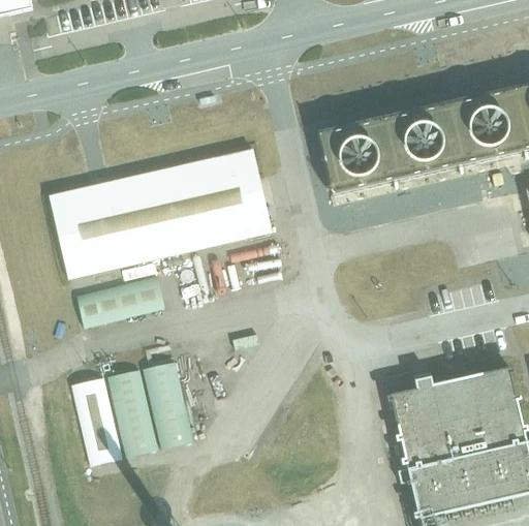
[(0,0),(0,13),(32,7),(30,0),(0,0)]
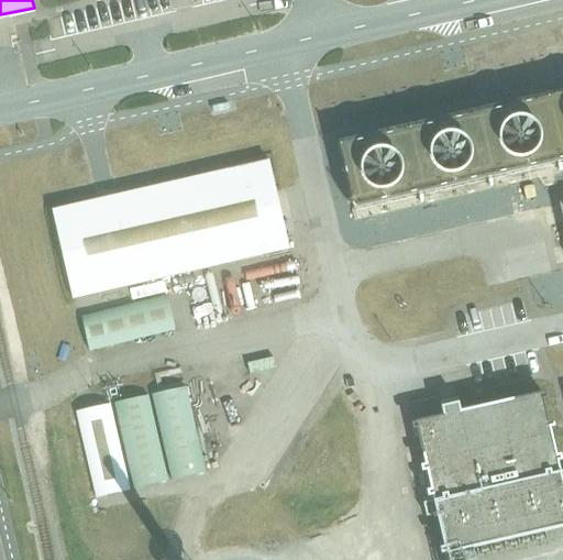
[(562,88),(339,140),(353,206),(562,156),(562,88)]
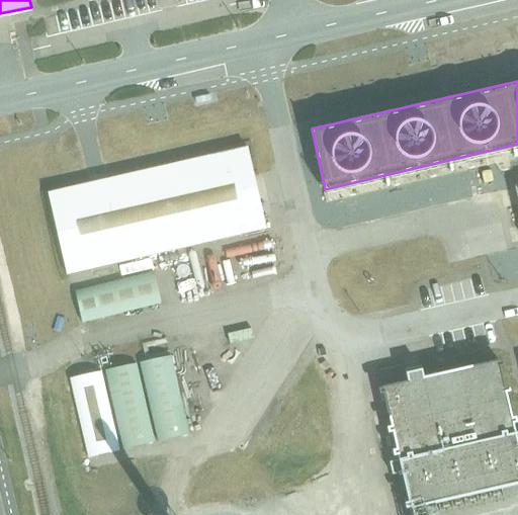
[(247,146),(48,191),(67,274),(266,228),(247,146)]
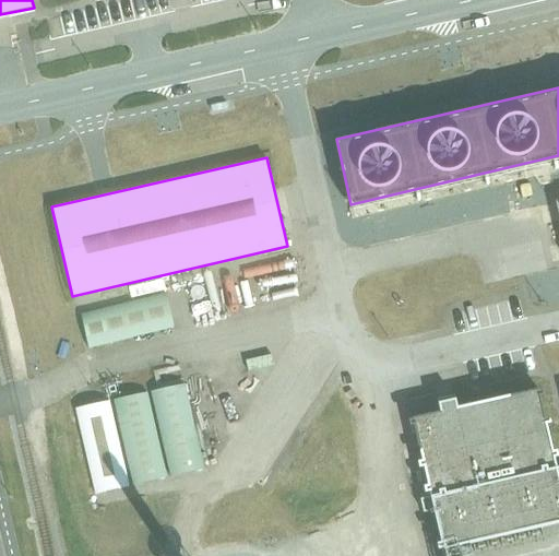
[(130,296),(165,288),(163,278),(128,285),(130,296)]
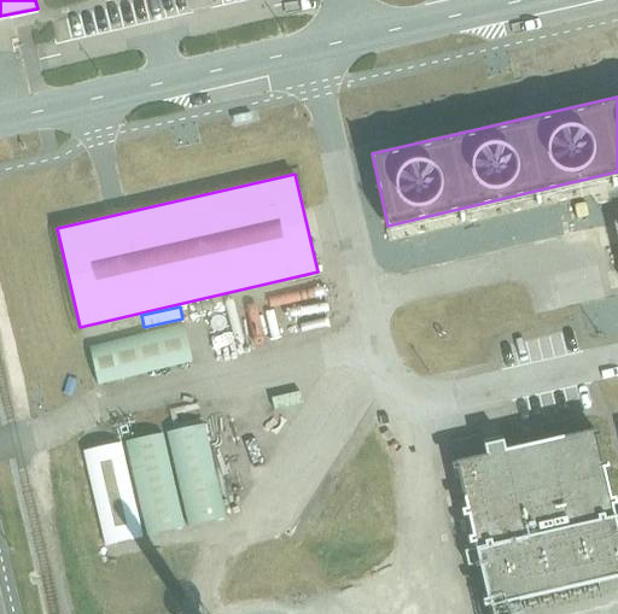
[(98,382),(192,360),(182,320),(88,343),(98,382)]
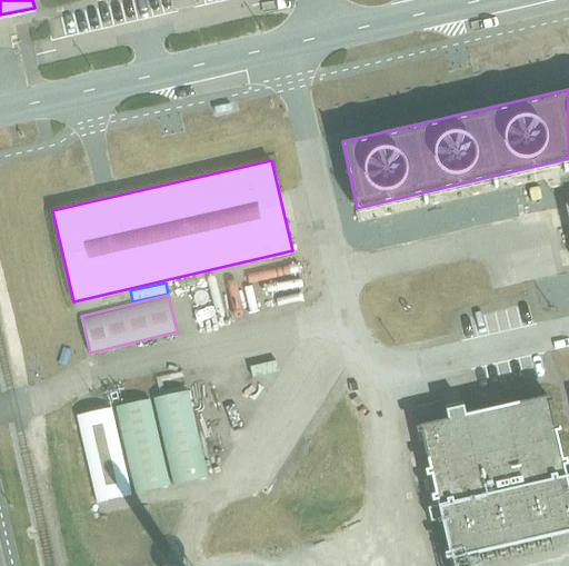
[(153,397),(173,484),(208,475),(188,389),(153,397)]
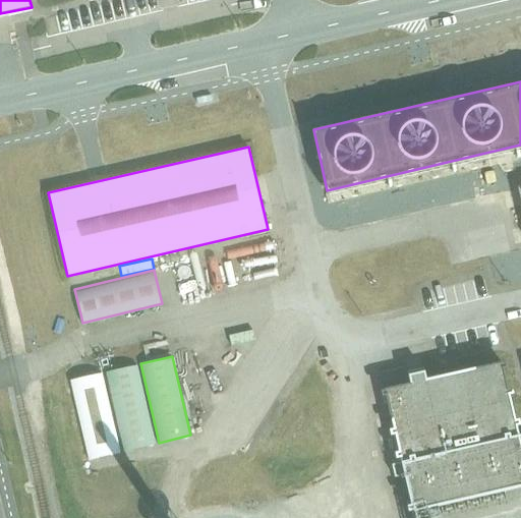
[(502,362),(502,361),(426,378),(424,370),(408,375),(409,382),(385,388),(385,390),(381,390),(382,396),(386,395),(393,427),(390,428),(391,436),(394,435),(395,436),(391,437),(393,446),(397,446),(398,451),(394,452),(396,458),(399,457),(400,461),(392,463),(394,475),(403,474),(410,505),(407,506),(408,511),(520,484),(520,447),(520,433),(518,434),(516,425),(520,424),(519,418),(515,419),(510,394),(513,393),(512,388),(508,388),(503,368),(507,367),(506,361),(502,362)]
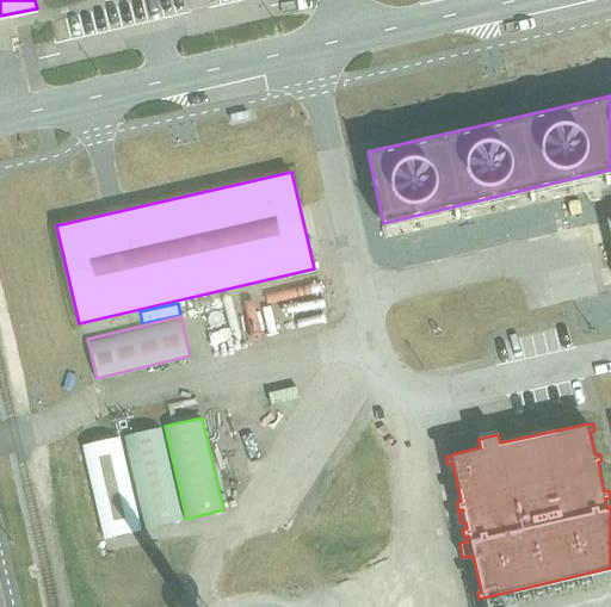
[(161,427),(124,435),(144,527),(183,519),(161,427)]
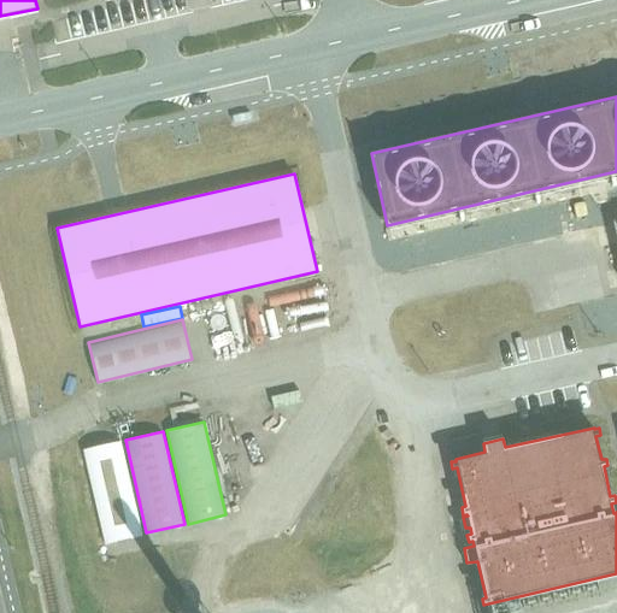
[(83,448),(105,543),(142,534),(121,441),(83,448)]
